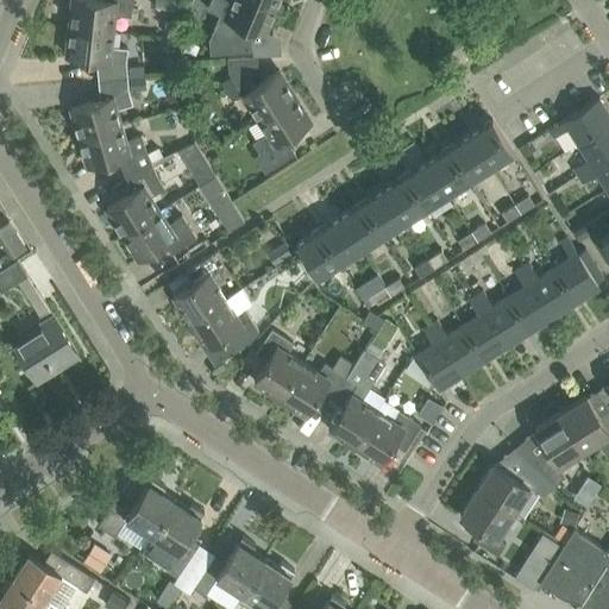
[(132,0),(101,0),(102,0),(98,0),(71,0),(69,26),(111,31),(113,17),(130,19),(131,4),(132,0)]
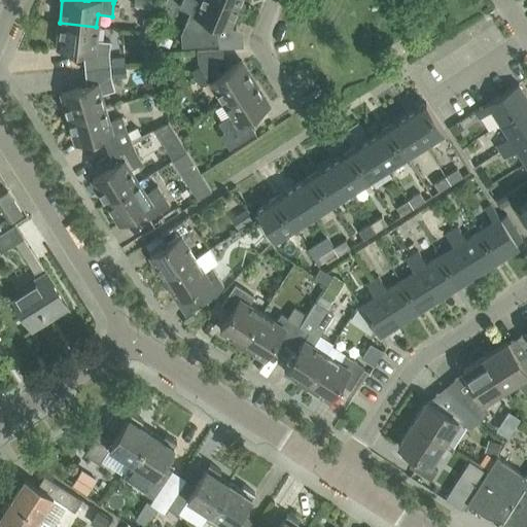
[(227,30),(238,6),(222,0),(181,0),(179,8),(189,12),(180,35),(181,47),(219,44),(218,33),(214,31),(216,25),(227,30)]
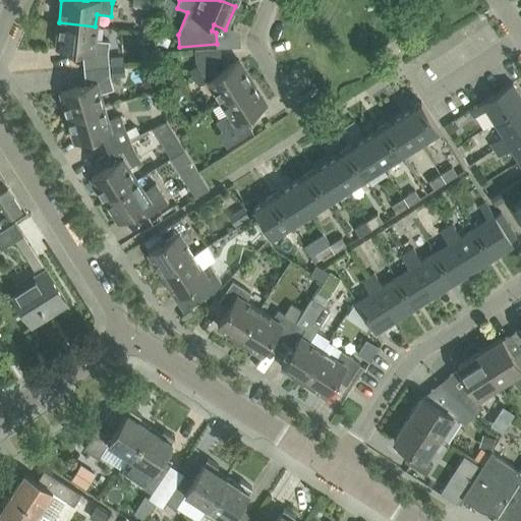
[(81,51),(83,68),(108,66),(107,54),(108,43),(94,41),(95,26),(59,22),(56,48),(81,51)]
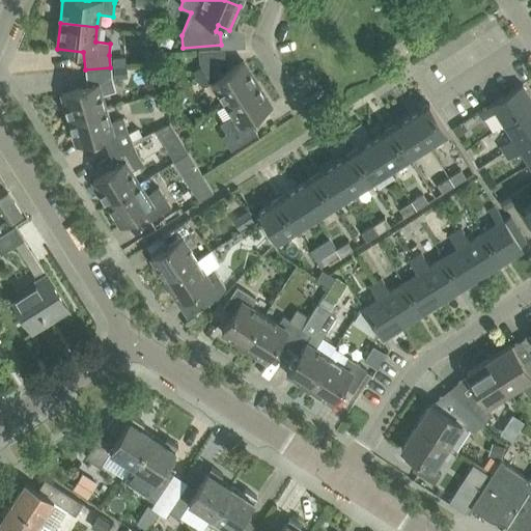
[(212,84),(224,105),(256,84),(242,62),(220,77),(215,68),(224,62),(223,49),(197,51),(198,63),(201,67),(192,73),(202,89),(212,84)]
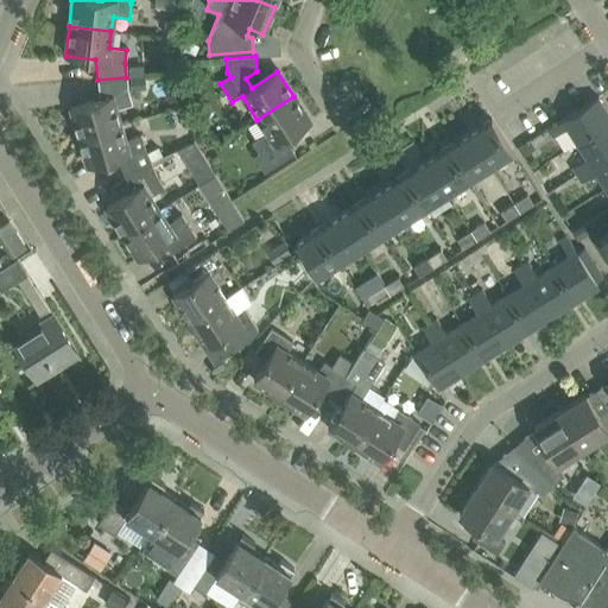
[(127,93),(126,77),(97,80),(99,101),(70,109),(78,138),(119,126),(115,109),(131,105),(127,93)]
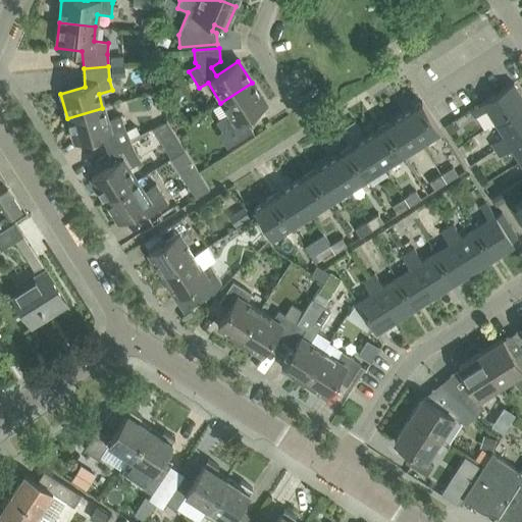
[(265,105),(252,83),(220,103),(228,114),(216,122),(222,132),(217,135),(226,148),(252,132),(244,118),(265,105)]
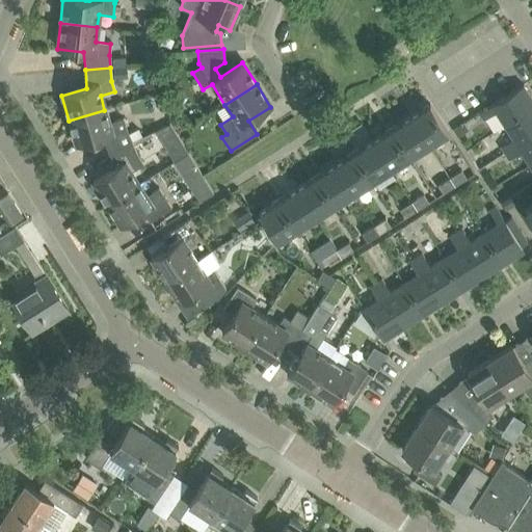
[(503,127),(531,108),(531,100),(523,85),(490,106),(478,114),(482,121),(495,112),(503,127)]
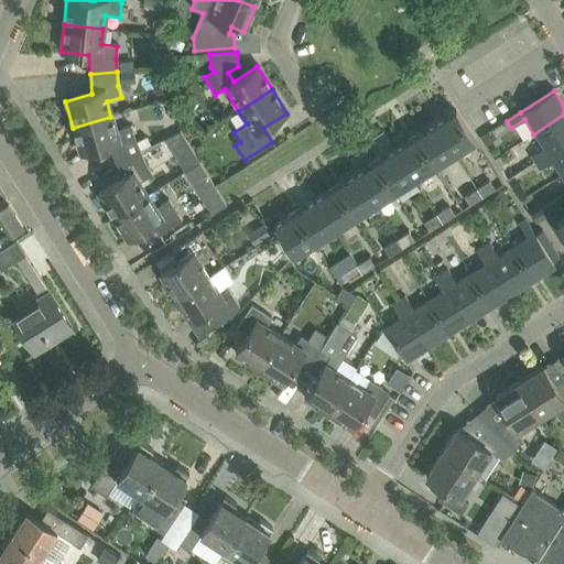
[(494,91),(478,96),(483,111),(498,108),(494,91)]
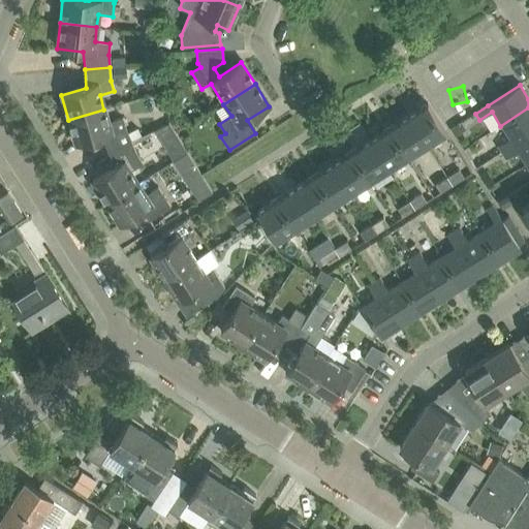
[(445,133),(427,104),(407,117),(426,146),(445,133)]
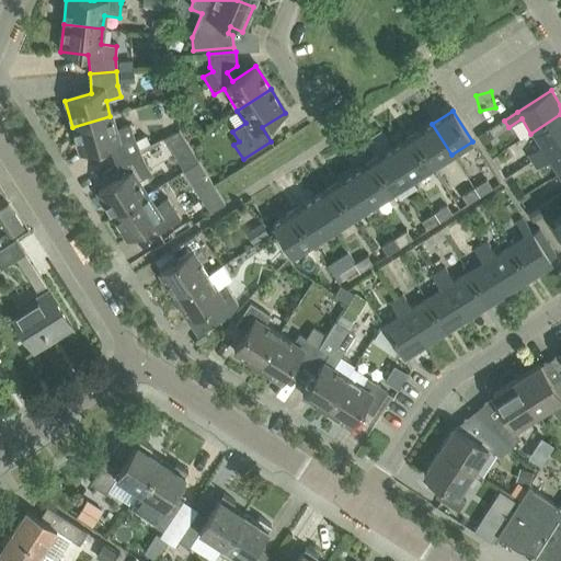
[(530,163),(560,144),(560,114),(530,134),(540,148),(527,156),(530,163)]
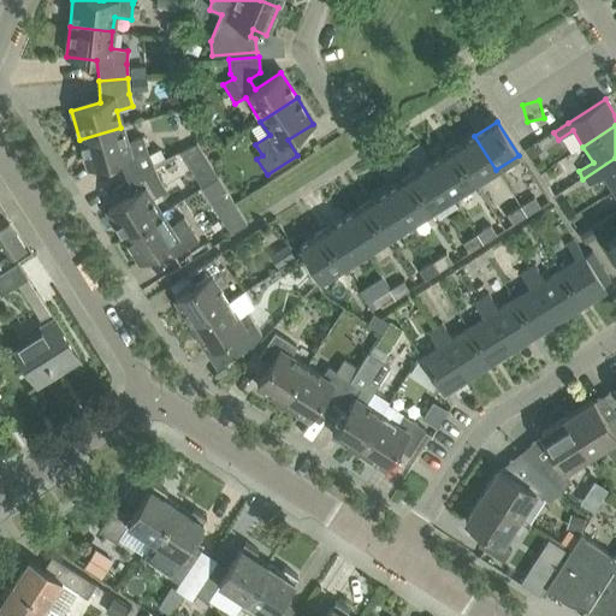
[(120,128),(80,140),(88,169),(117,160),(125,178),(152,165),(146,152),(142,138),(125,143),(120,128)]
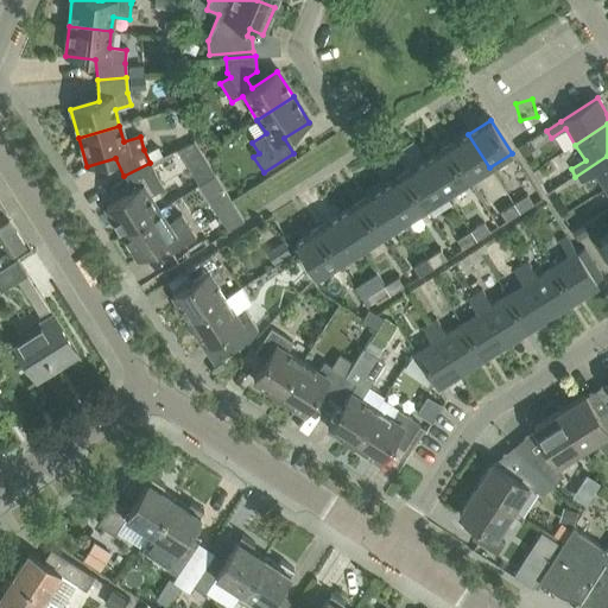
[(489,168),(468,134),(447,147),(468,181),(489,168)]
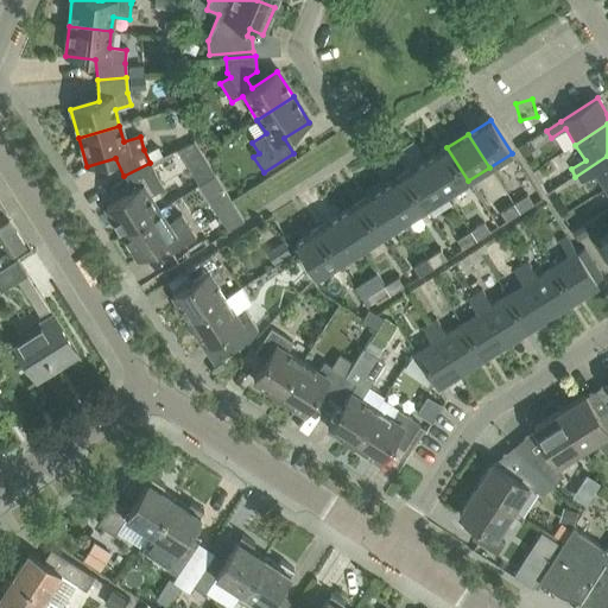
[(468,181),(447,147),(424,162),(445,195),(468,181)]
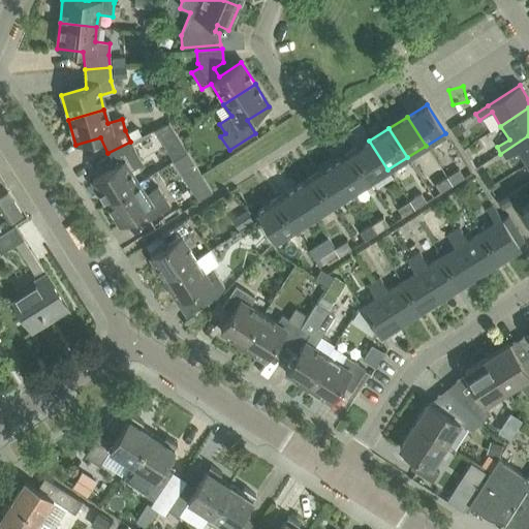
[(526,165),(528,162),(528,135),(500,154),(504,160),(517,152),(526,165)]
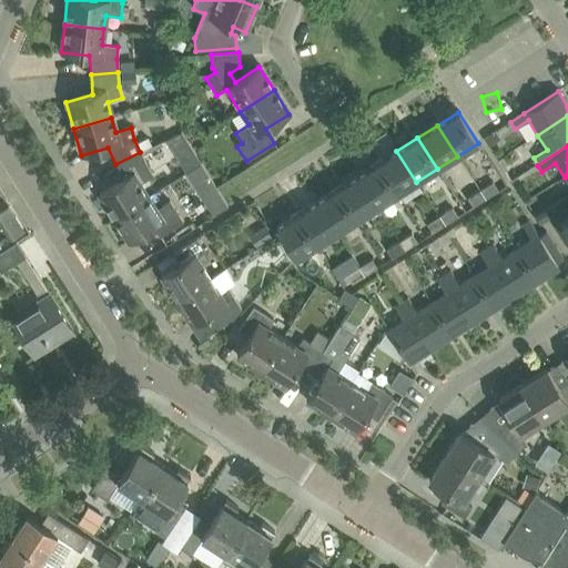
[(416,182),(396,151),(376,163),(396,194),(416,182)]
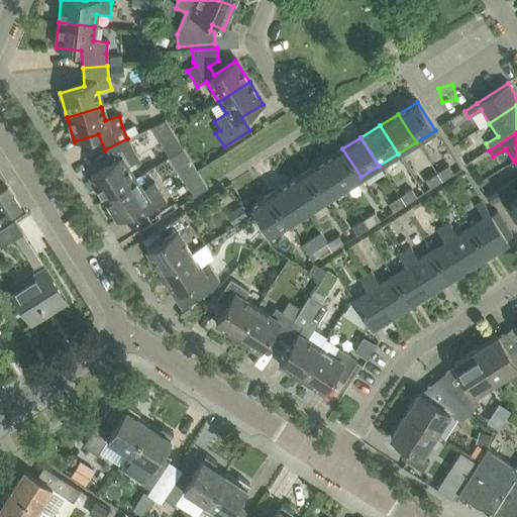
[(90,178),(103,199),(134,180),(126,168),(138,160),(133,150),(127,138),(105,149),(111,164),(90,178)]
